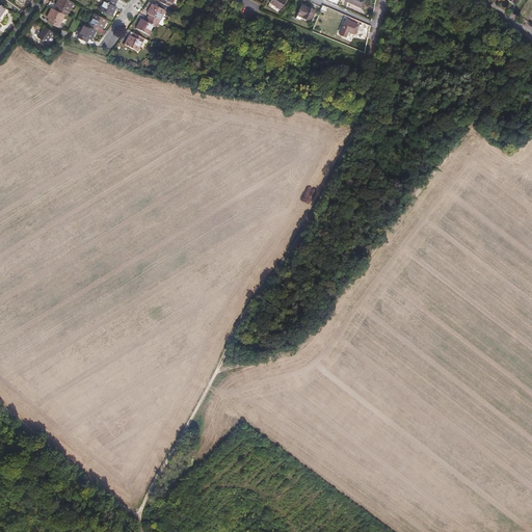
[(56,10),(64,15),(67,16),(74,3),(68,0),(58,0),(56,5),(58,7),(56,10)]
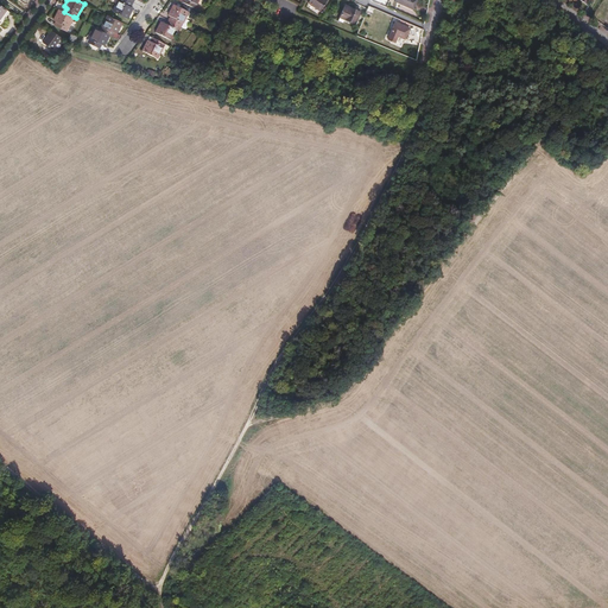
[(131,6),(133,2),(127,0),(119,0),(113,11),(128,19),(133,8),(131,6)]
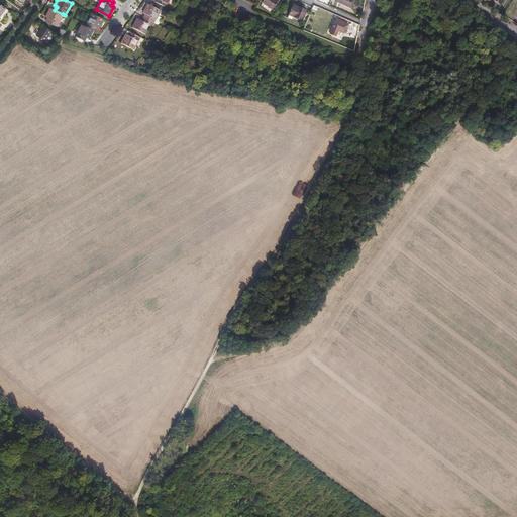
[(274,9),(279,0),(278,0),(264,0),(263,2),(274,9)]
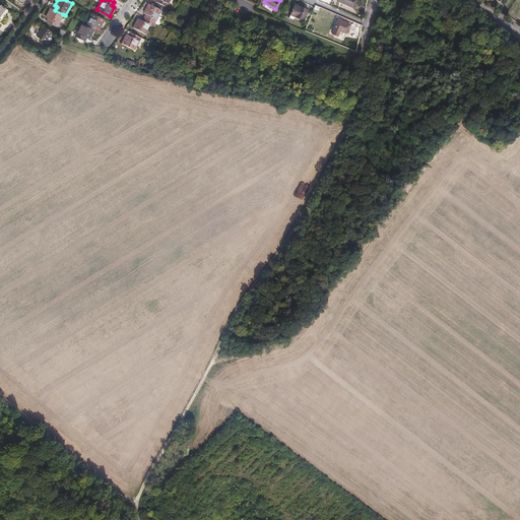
[(145,18),(155,23),(161,10),(149,4),(144,13),(146,15),(145,18)]
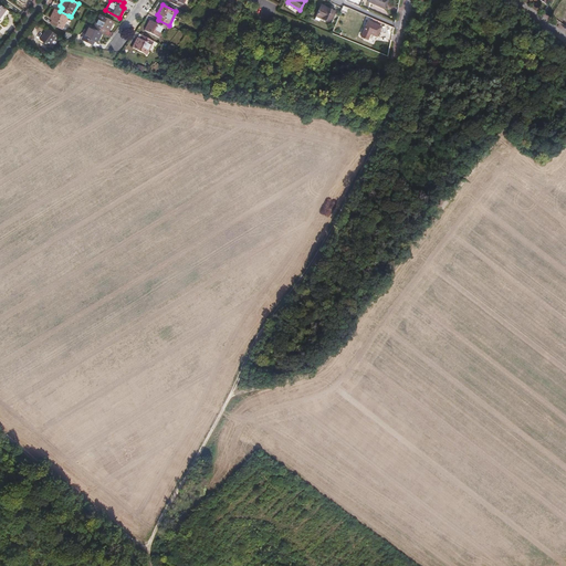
[(331,21),(335,11),(322,4),(316,17),(321,18),(321,17),(331,21)]
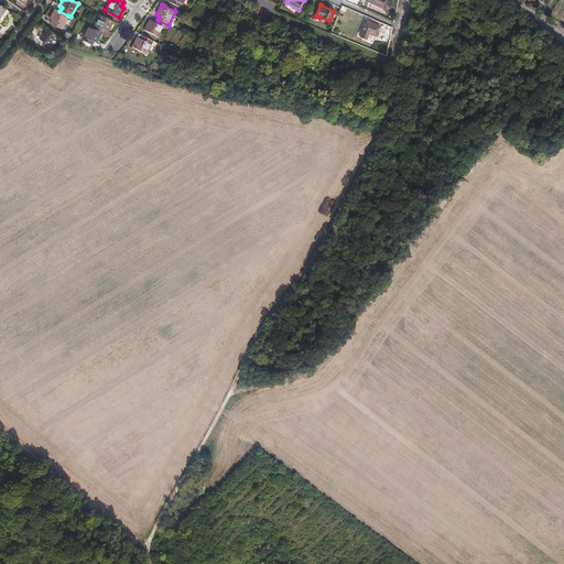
[(62,29),(68,15),(60,11),(55,9),(50,19),(53,20),(51,23),(62,29)]
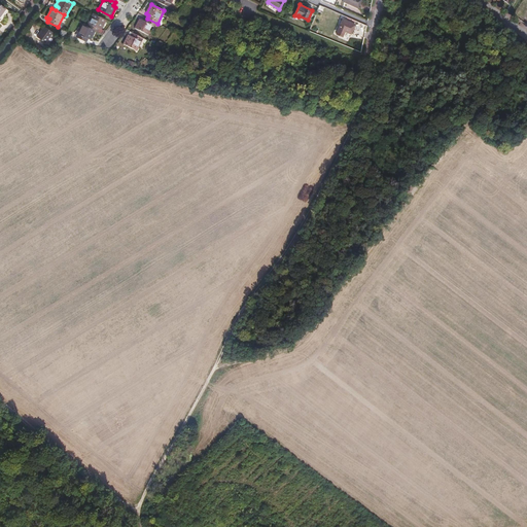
[(88,27),(96,31),(98,32),(100,28),(102,29),(106,20),(94,13),(88,27)]
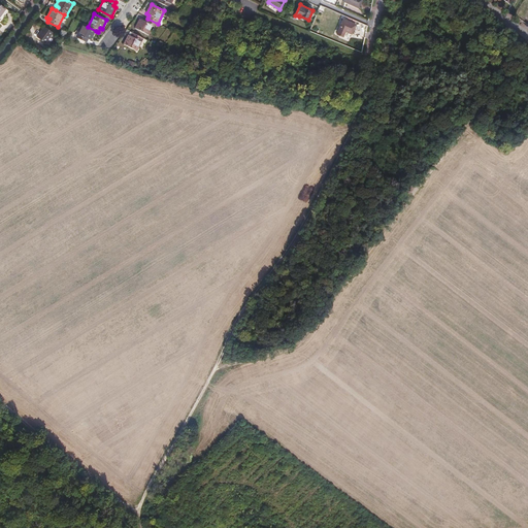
[(156,27),(158,24),(147,19),(145,22),(140,20),(136,29),(149,35),(154,26),(156,27)]
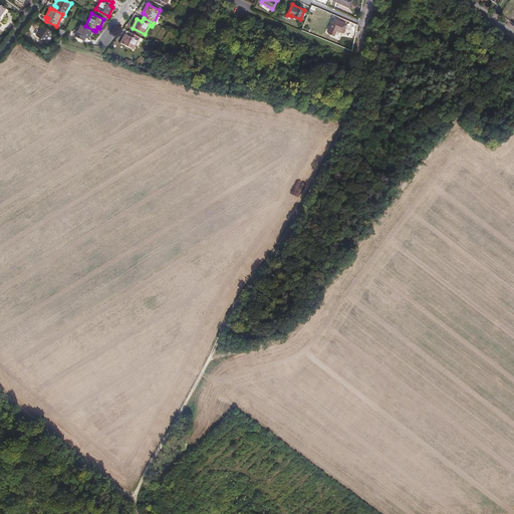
[(343,33),(347,24),(335,19),(331,27),(343,33)]
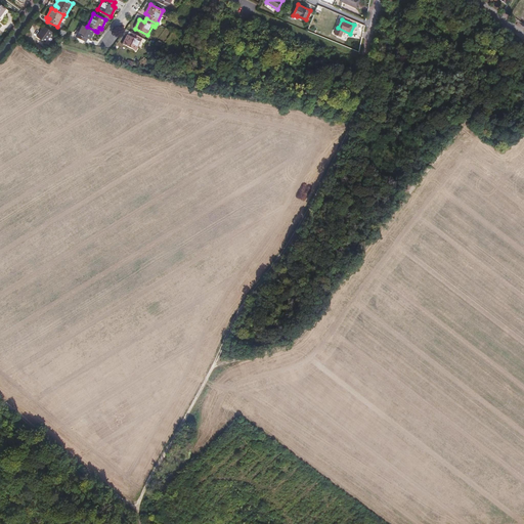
[(90,40),(95,31),(87,27),(83,25),(79,34),(78,34),(76,37),(86,41),(88,38),(90,40)]
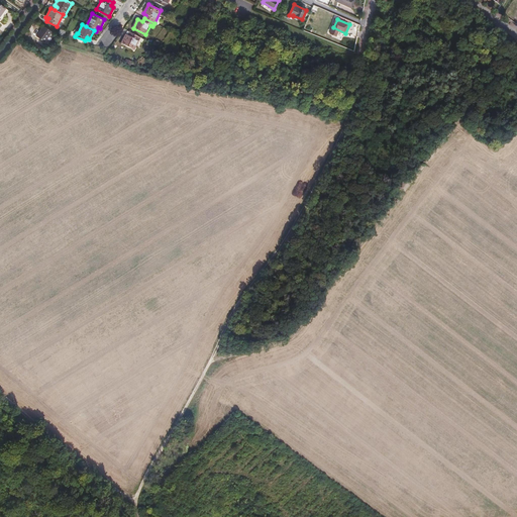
[(52,32),(43,26),(36,36),(44,42),(52,32)]
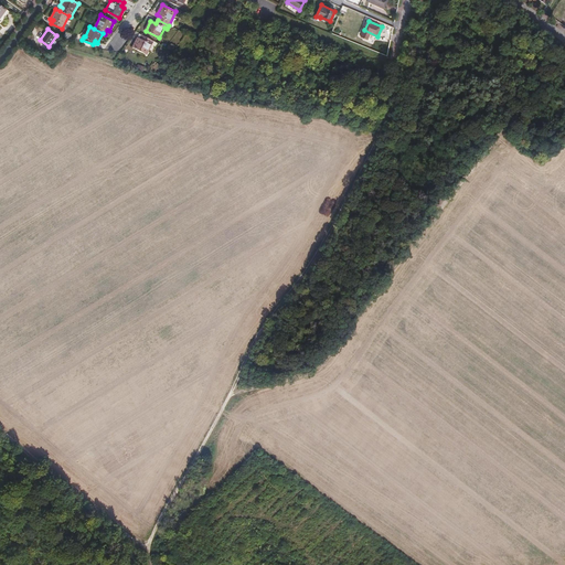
[(151,44),(153,41),(142,35),(140,39),(138,38),(132,48),(147,55),(152,44),(151,44)]
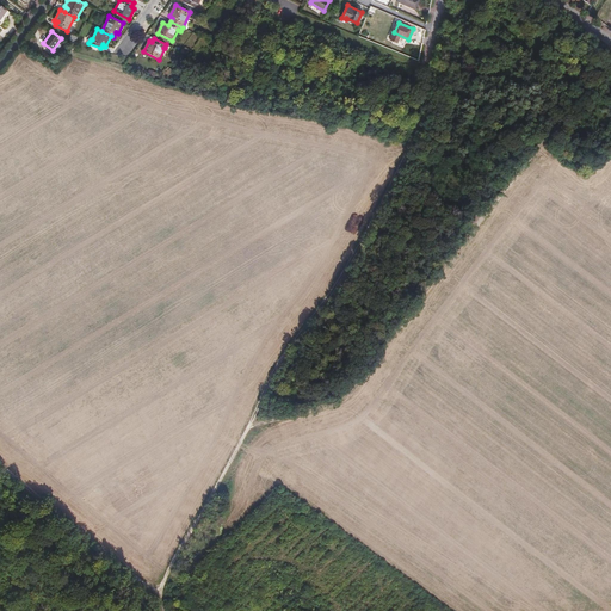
All buildings are outlined.
